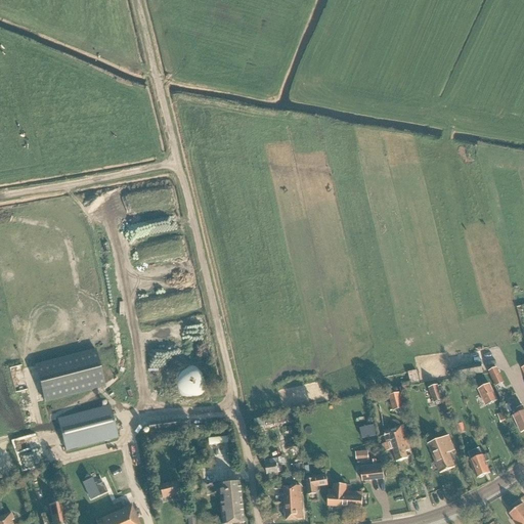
[(44,402),(104,386),(94,350),(35,365),(44,402)]
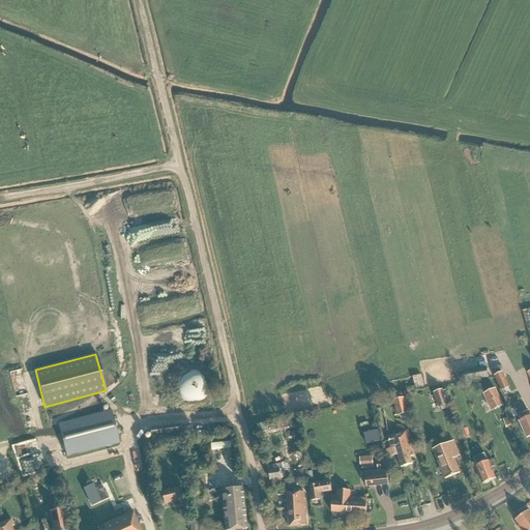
[(489,378),(487,367),(462,372),(462,374),(455,375),(458,383),(489,378)]
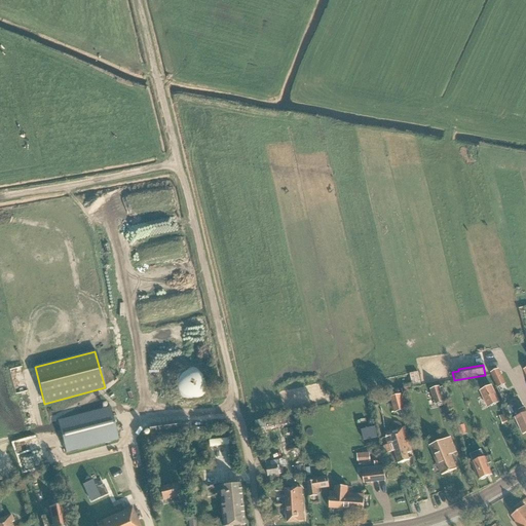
[(176,382),(176,384),(176,386),(176,389),(177,391),(178,393),(179,395),(181,397),(183,398),(185,399),(187,400),(189,400),(191,401),(193,400),(195,400),(197,399),(199,398),(201,397),(203,395),(204,393),(205,391),(207,389),(207,386),(207,384),(207,382),(207,380),(205,378),(204,376),(203,374),(201,373),(199,371),(197,370),(195,370),(193,369),(191,369),(189,369),(187,370),(185,370),(183,371),(181,373),(179,374),(178,376),(177,378),(176,380),(176,382)]
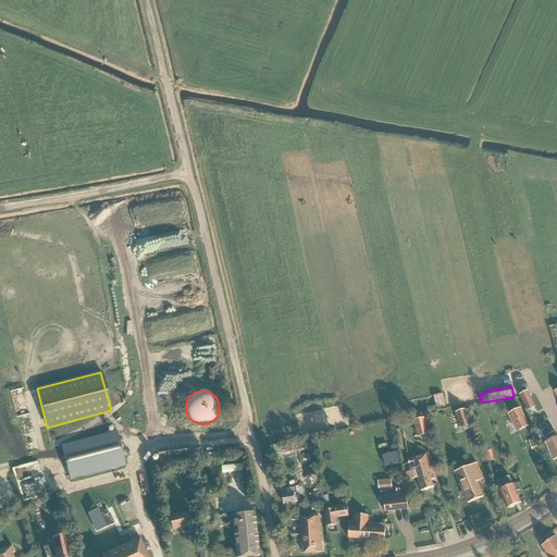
[(535,407),(528,392),(519,395),(525,411),(535,407)]
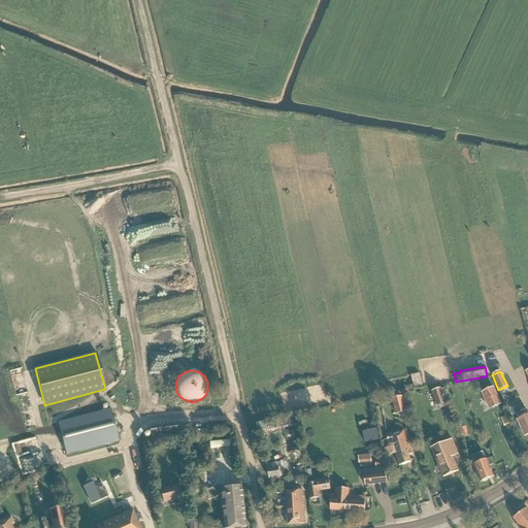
[(423,388),(420,374),(411,376),(414,386),(414,387),(405,387),(405,391),(415,390),(423,388)]
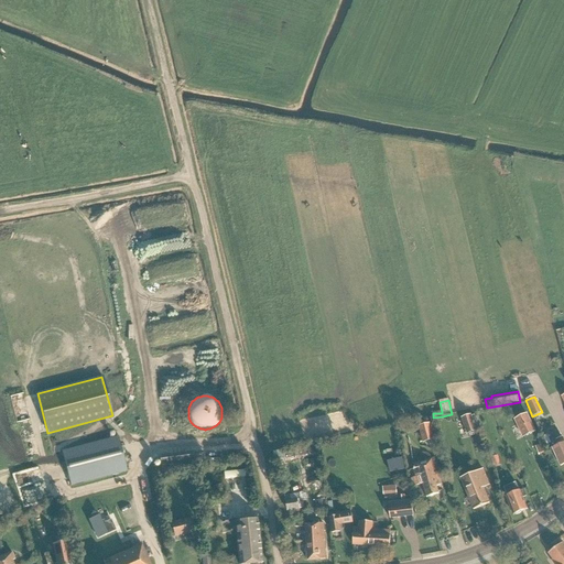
[(524,437),(534,432),(527,414),(514,421),(522,435),(523,434),(524,437)]
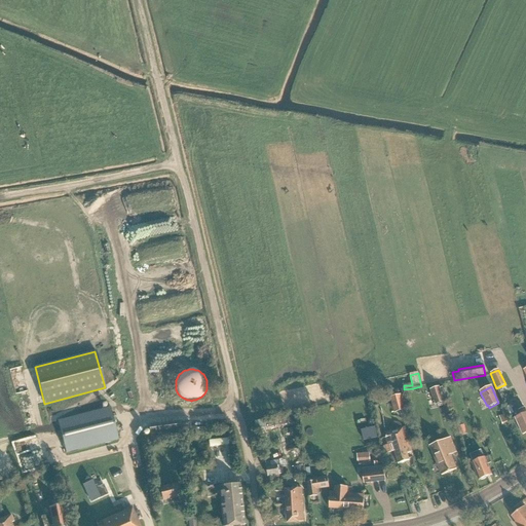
[(440,388),(439,387),(429,390),(435,405),(444,402),(444,401),(447,400),(443,387),(440,388)]
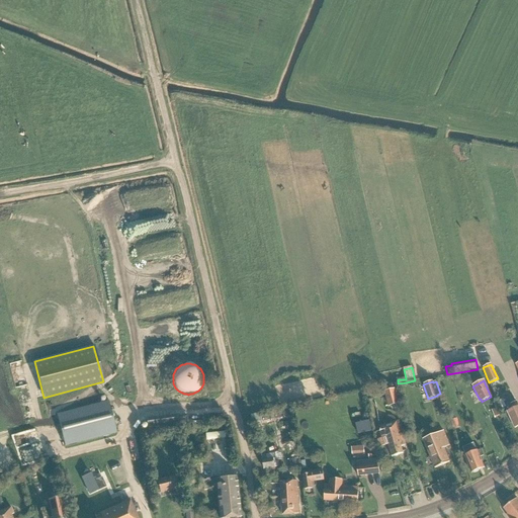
[(390,406),(398,404),(395,390),(385,392),(390,406)]
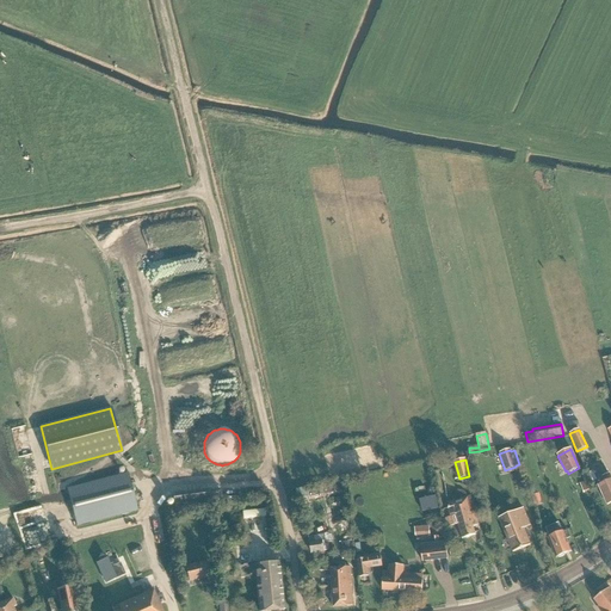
[(76,525),(137,510),(128,474),(67,489),(76,525)]
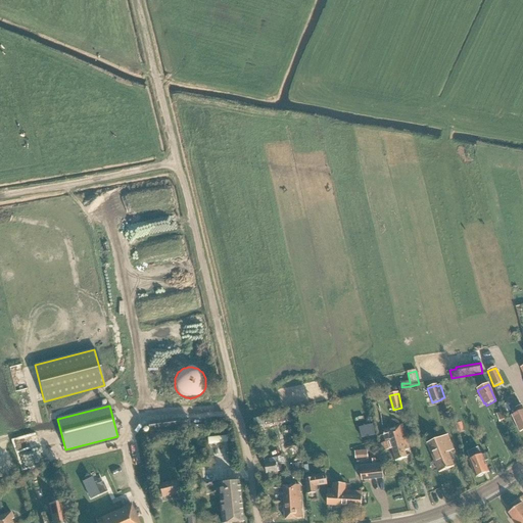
[(522,409),(522,406),(516,409),(519,414),(513,417),(520,432),(522,430),(522,409)]
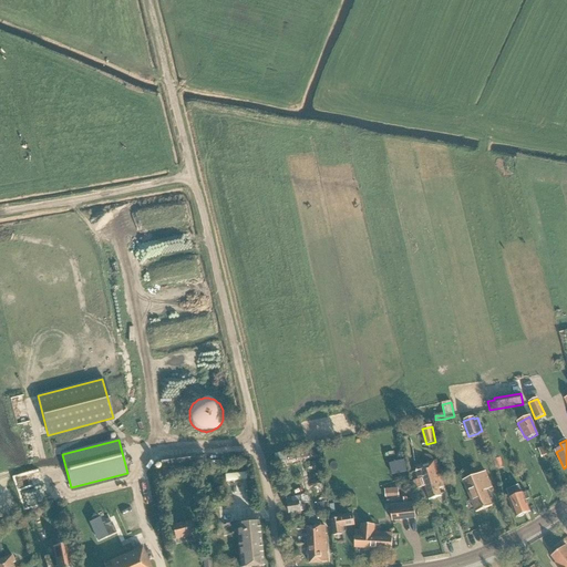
[(320,456),(318,445),(275,455),(278,474),(288,472),(287,464),(320,456)]
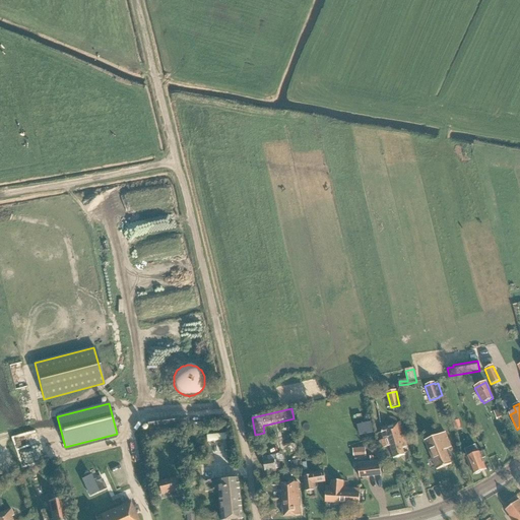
[(494,412),(497,419),(504,416),(501,409),(494,412)]
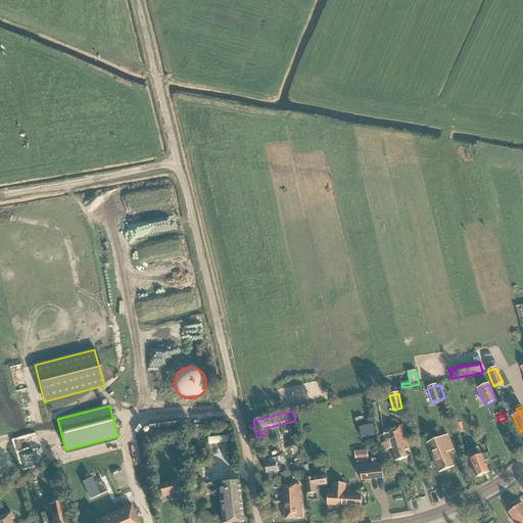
[(462,423),(456,425),(459,434),(464,432),(462,423)]
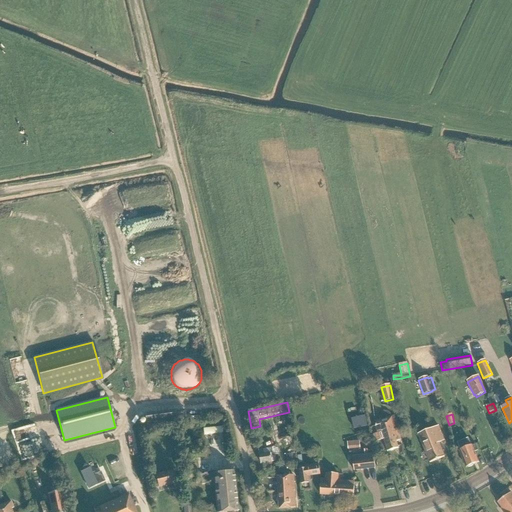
[(365,416),(352,419),(354,429),(368,426),(365,416)]
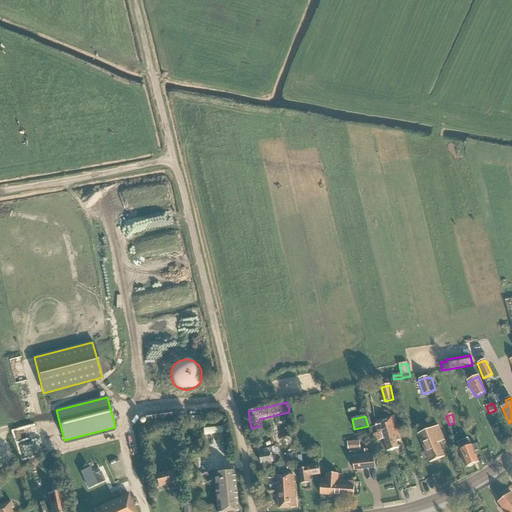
[(384,439),(387,452),(398,449),(396,442),(400,441),(397,429),(396,429),(392,417),(375,422),(376,425),(375,425),(378,433),(375,434),(377,441),(384,439)]
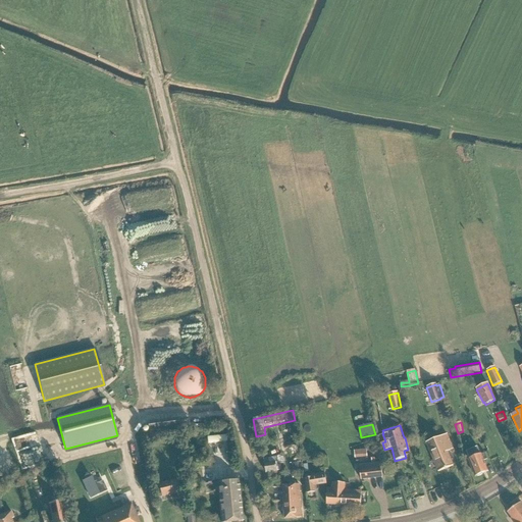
[(447,434),(426,442),(437,472),(453,466),(447,452),(453,450),(447,434)]
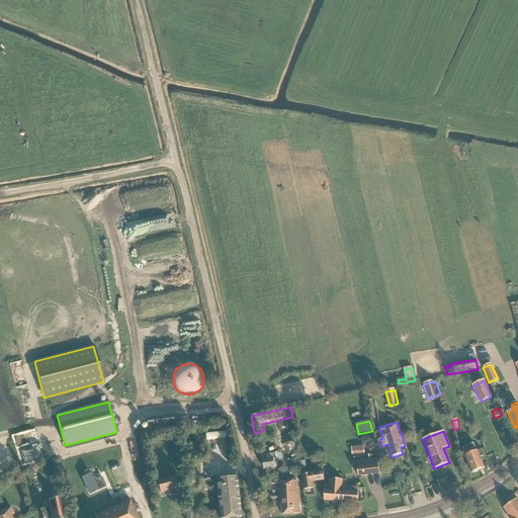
[(484,468),(480,457),(483,456),(481,450),(477,451),(473,444),(462,448),(465,456),(471,473),(484,468)]
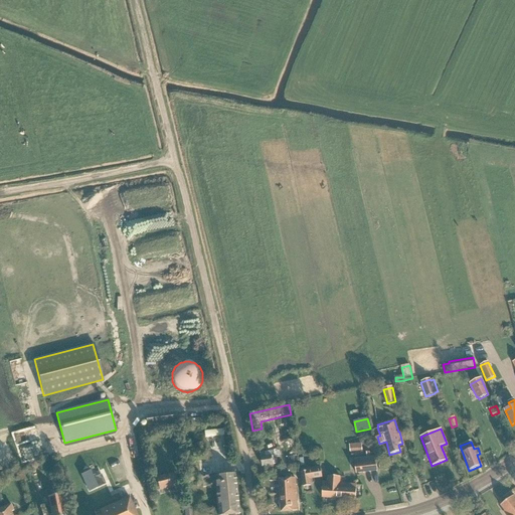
[(350,445),(350,453),(362,453),(362,444),(350,445)]
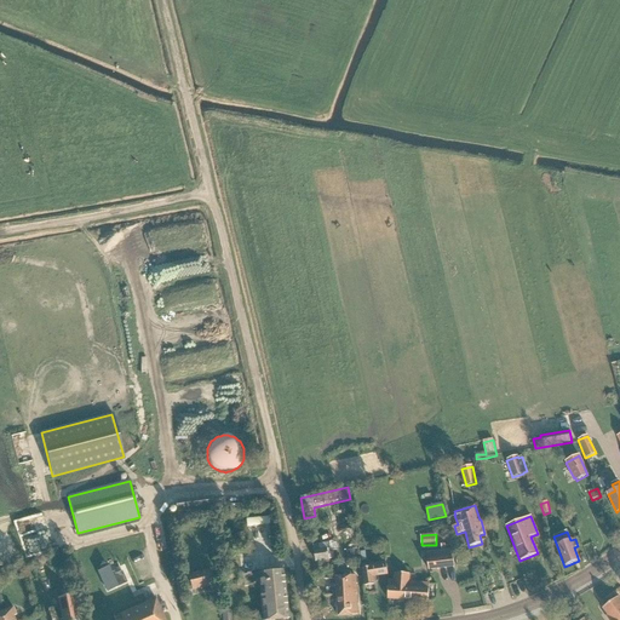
[(337,541),(313,545),(316,563),(325,562),(325,564),(333,563),(331,554),(338,552),(337,541)]
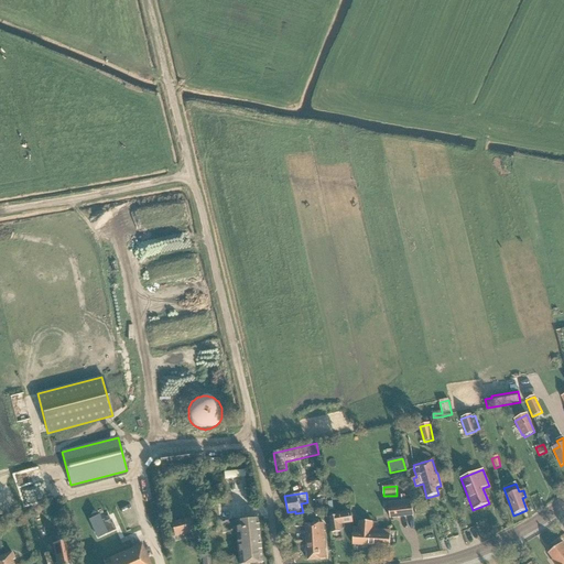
[(412,501),(388,503),(390,519),(413,516),(412,501)]
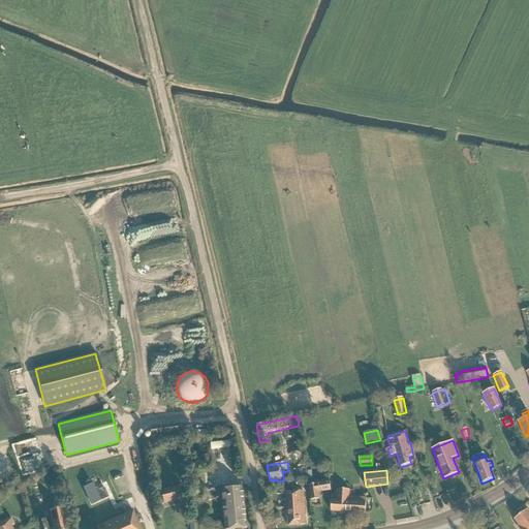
[(193,474),(189,475),(192,498),(203,497),(203,492),(204,492),(203,483),(197,484),(196,479),(194,480),(193,474)]
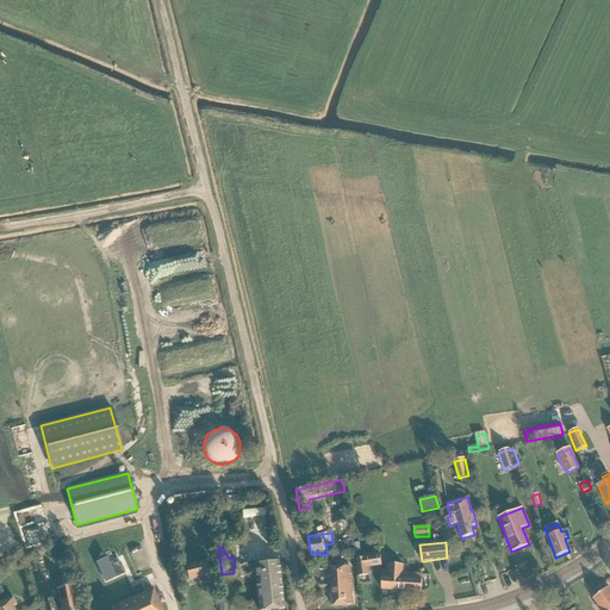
[(359,577),(368,576),(367,567),(381,566),(380,554),(375,554),(377,556),(366,559),(365,555),(356,558),(359,577)]
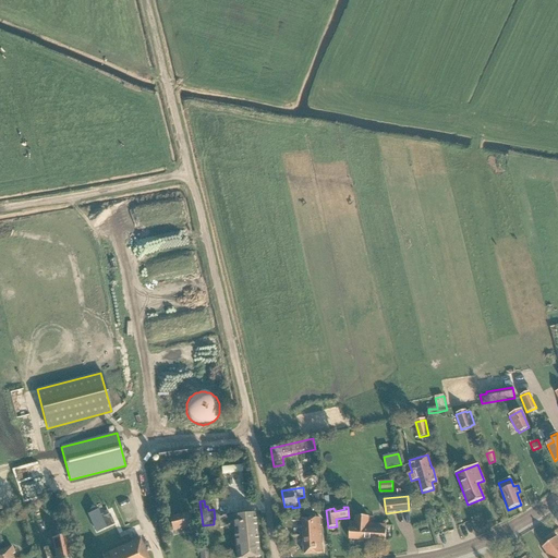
[(191,526),(187,513),(169,518),(172,532),(191,526)]
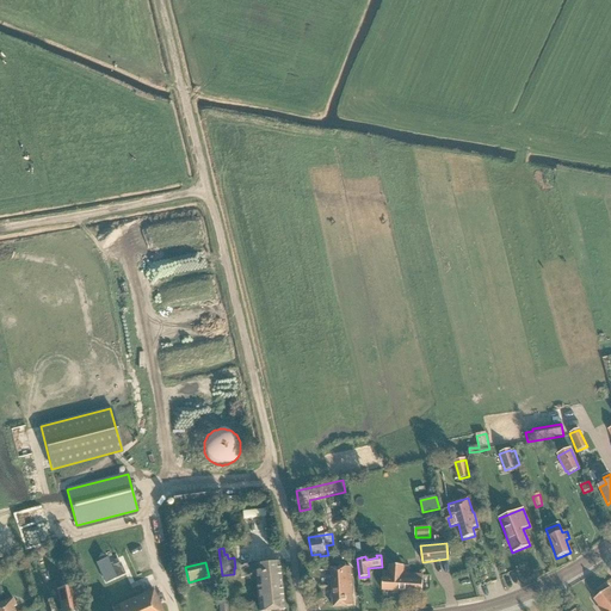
[(253,566),(247,567),(247,565),(242,565),(242,566),(239,566),(240,579),(248,578),(248,580),(255,579),(258,610),(279,610),(284,610),(278,563),(253,566)]
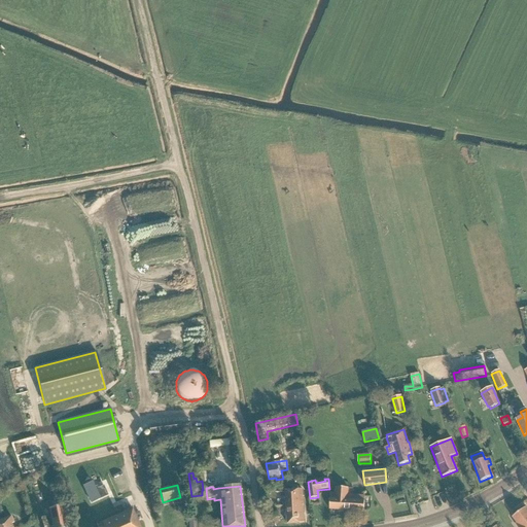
[(330,494),(329,510),(364,512),(364,496),(348,495),(349,489),(336,488),(335,494),(330,494)]
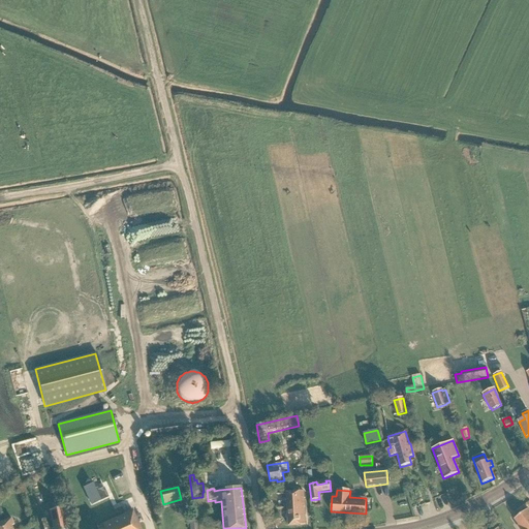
[(304,491),(286,492),(288,526),(306,525),(304,491)]
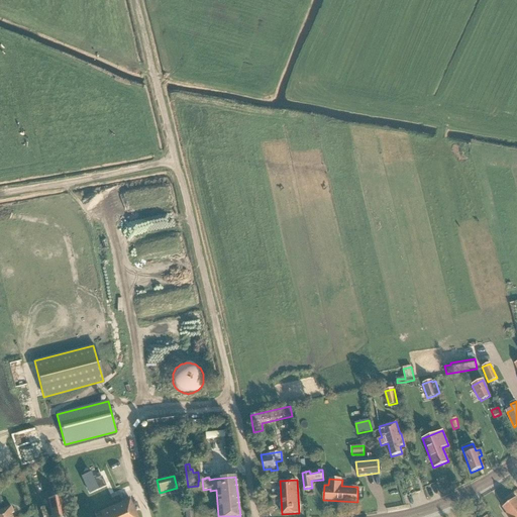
[(75,485),(80,502),(96,498),(94,489),(86,491),(83,483),(75,485)]
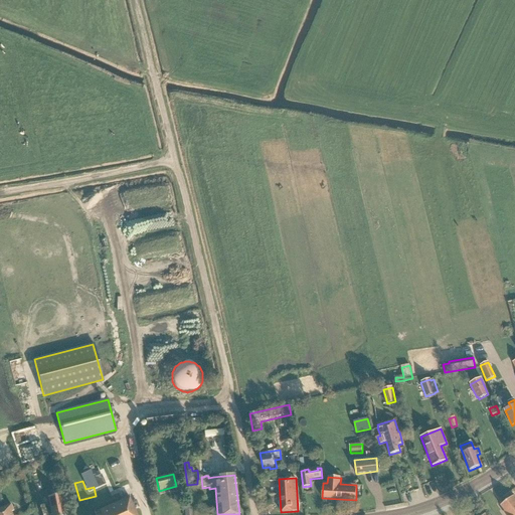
[(63,514),(60,496),(48,498),(50,514),(63,514)]
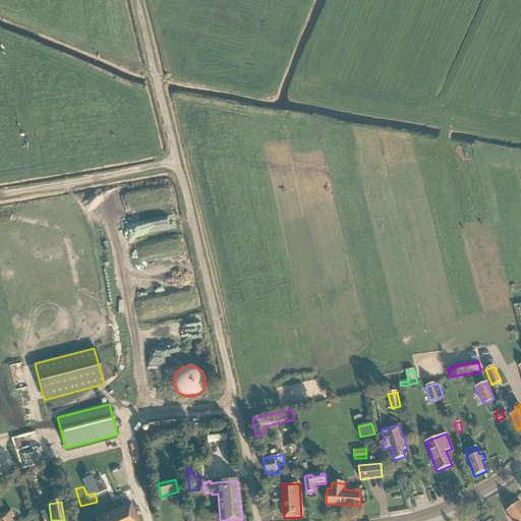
[(512,520),(520,520),(520,503),(520,502),(507,511),(511,517),(510,518),(512,520)]
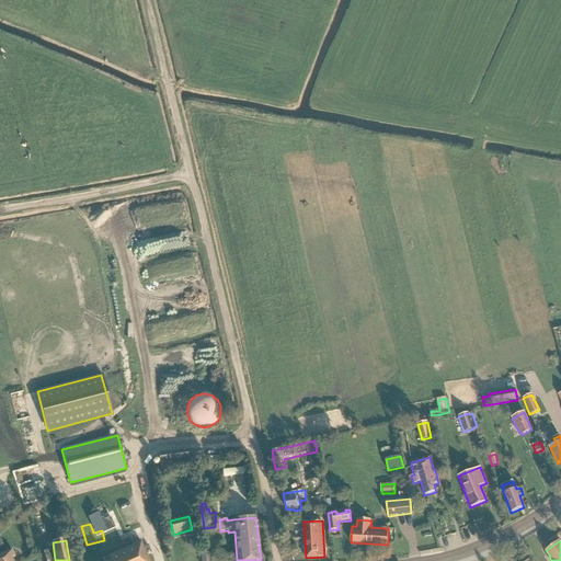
[(149,560),(140,541),(102,559),(103,560),(149,560)]
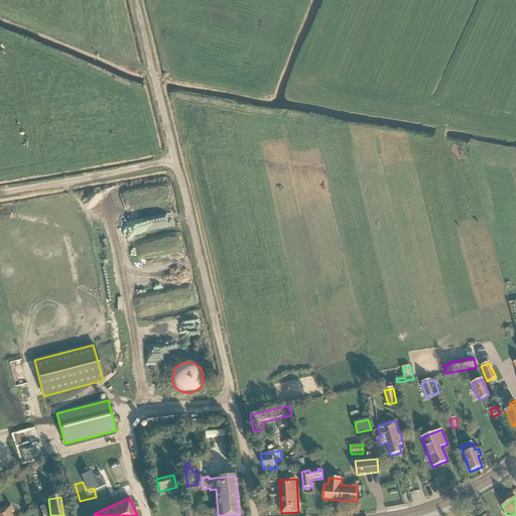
[(11,515),(11,513),(13,512),(10,506),(0,509),(0,515),(11,515)]
